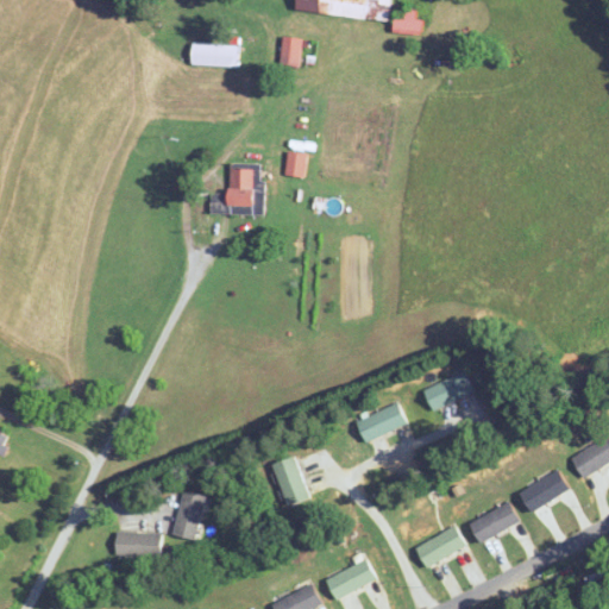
[(296,0),(296,11),(390,23),(393,0),(296,0)]
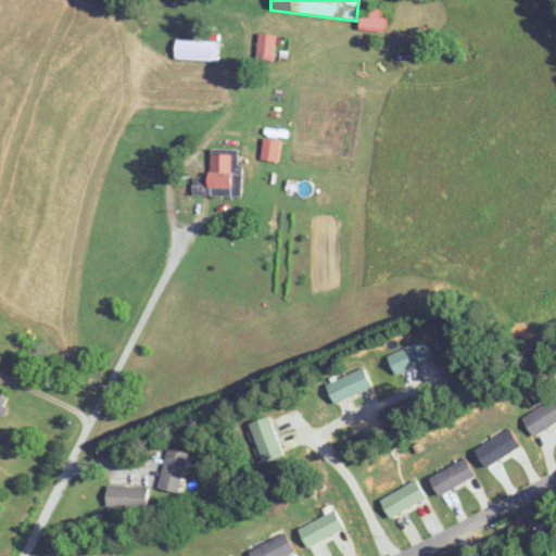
[(369,16),(359,16),(361,29),(386,28),(386,19),(380,19),(380,8),(369,8),(369,16)]
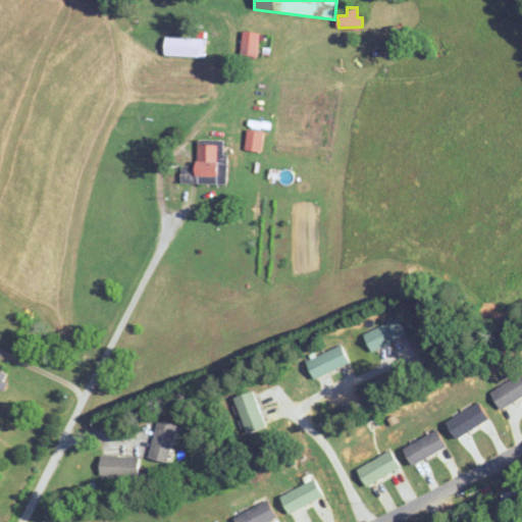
[(260,33),(243,32),(241,56),(257,58),(260,33)]
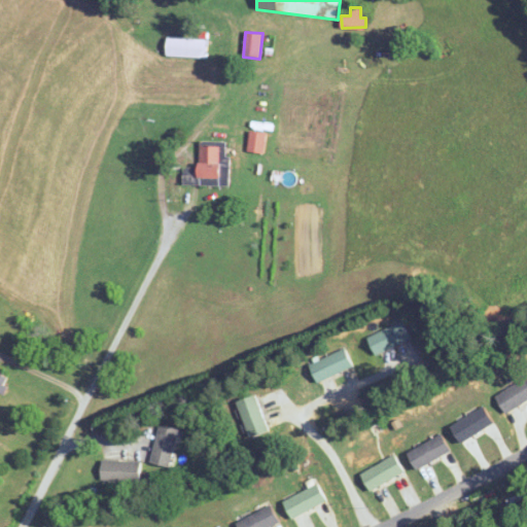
[(207,59),(207,39),(167,38),(166,58),(207,59)]
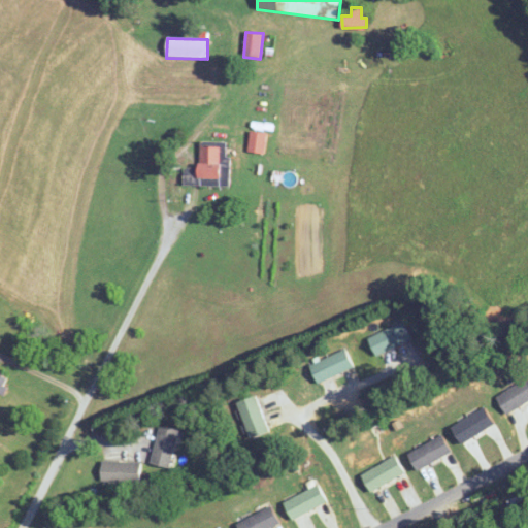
[(265,153),(265,133),(250,133),(250,153),(265,153)]
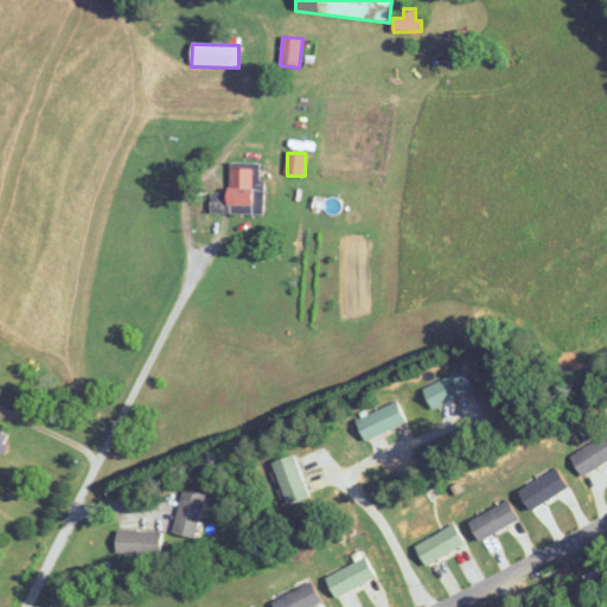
[(259,164),(229,164),(228,212),(257,213),(259,164)]
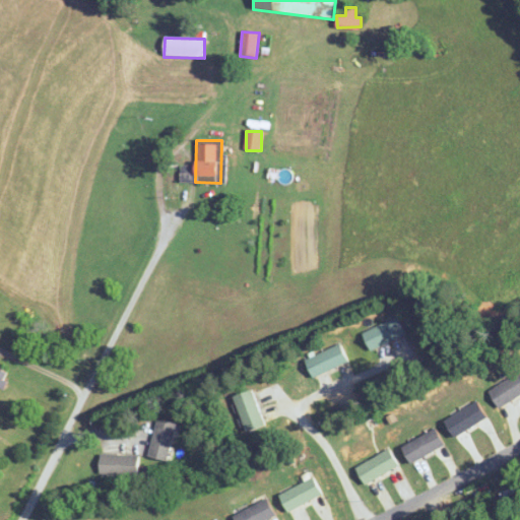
[(404,336),(399,319),(364,330),(370,347),(404,336)]
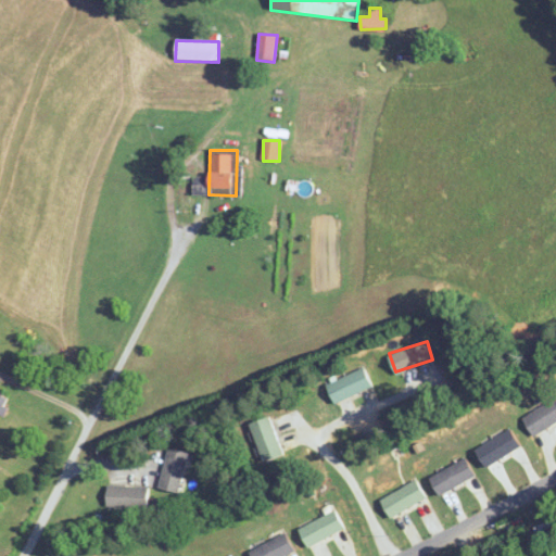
[(371,387),(364,368),(326,383),(335,403),(371,387)]
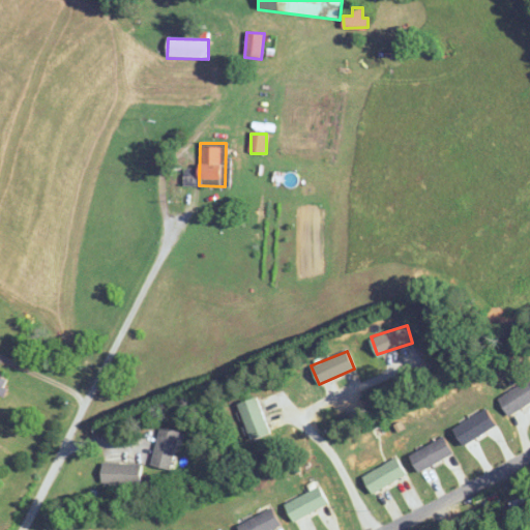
[(0,393),(2,395),(9,380),(0,375),(0,393)]
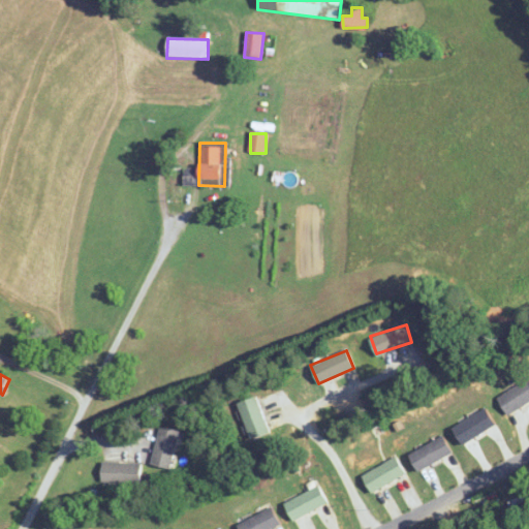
[(528,380),(498,395),(505,413),(528,402),(528,380)]
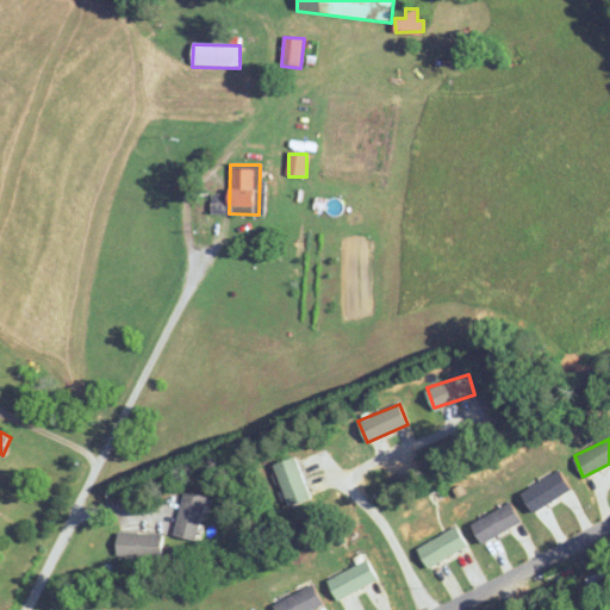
[(274,464),(288,506),(311,499),(297,456),(274,464)]
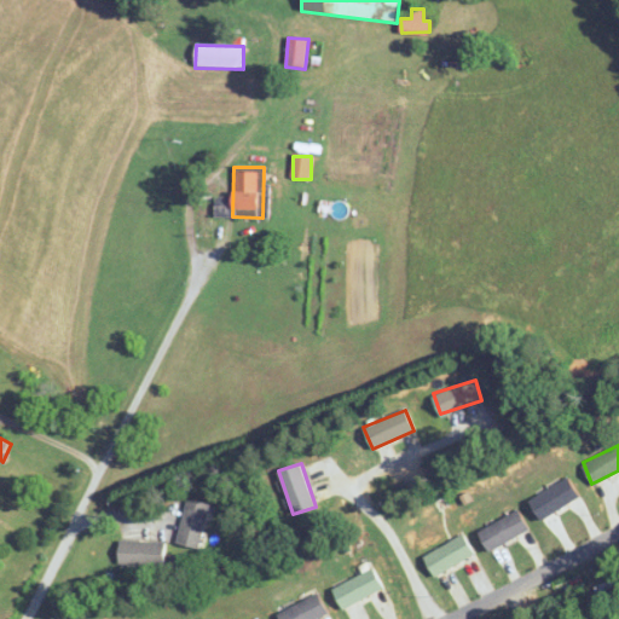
[(580,497),(570,478),(530,499),(541,519),(580,497)]
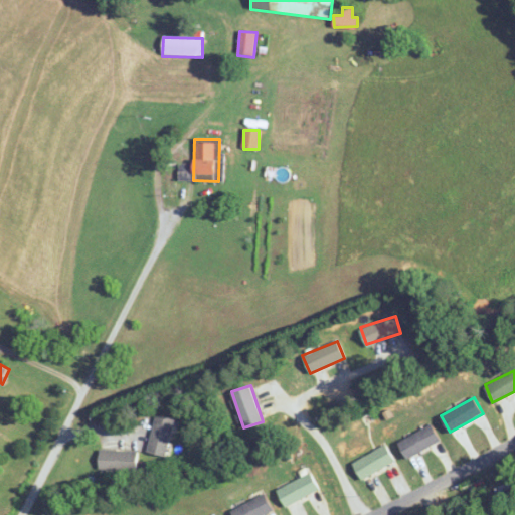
[(166,457),(174,419),(155,414),(147,453),(166,457)]
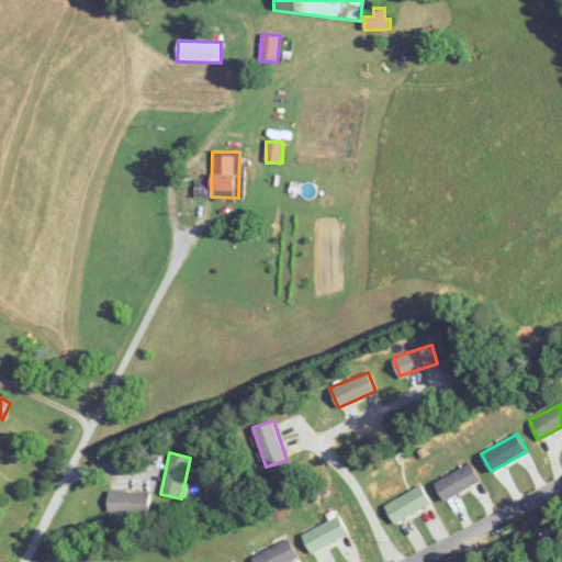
[(480,483),(471,464),(435,481),(444,499),(480,483)]
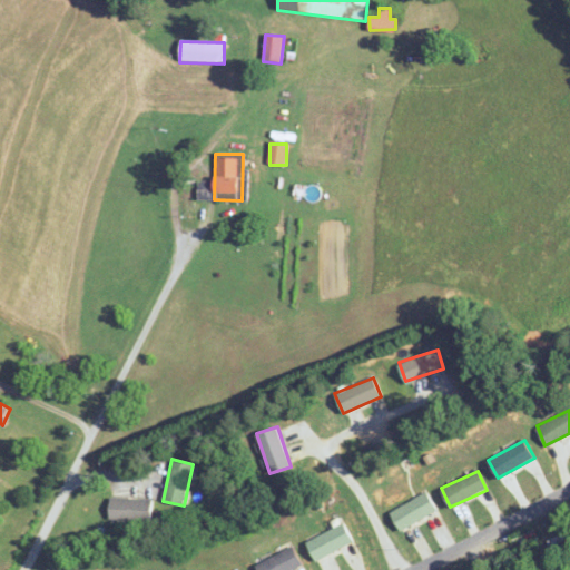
[(438,510),(426,492),(390,512),(401,531),(438,510)]
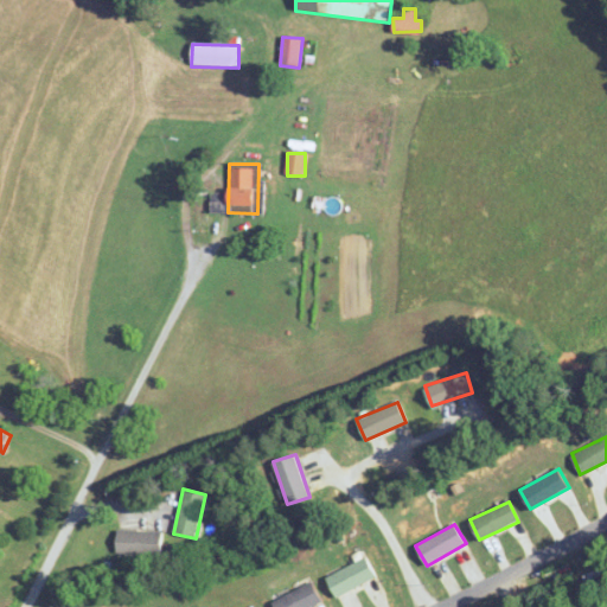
[(161,530),(116,530),(116,554),(161,554),(161,530)]
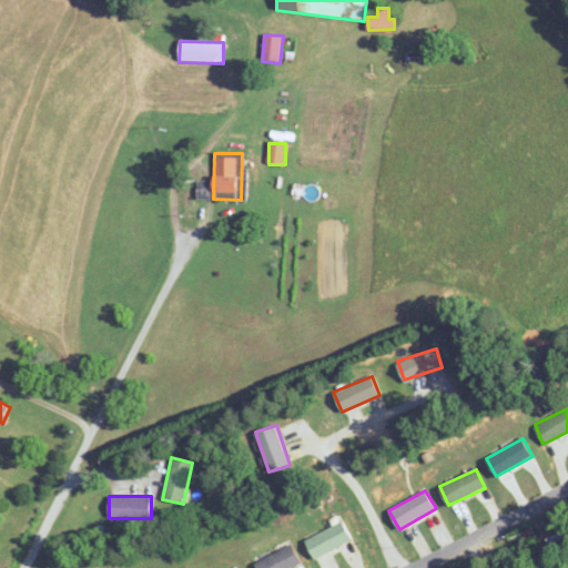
[(352,539),(342,520),(305,540),(315,559),(352,539)]
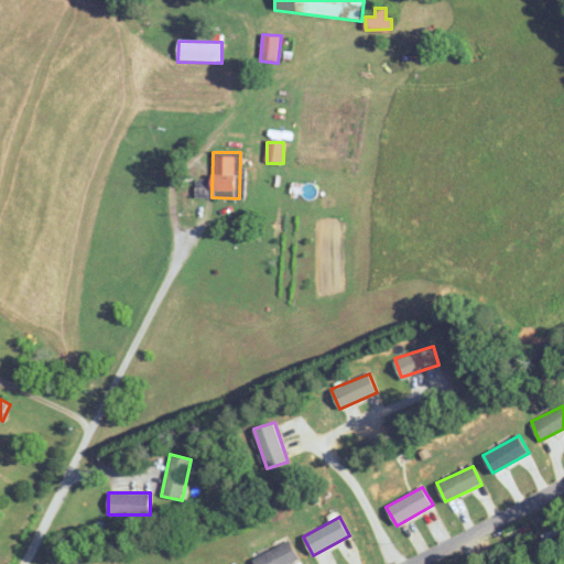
[(253,561),(255,563),(288,563),(299,559),(289,541),(253,561)]
